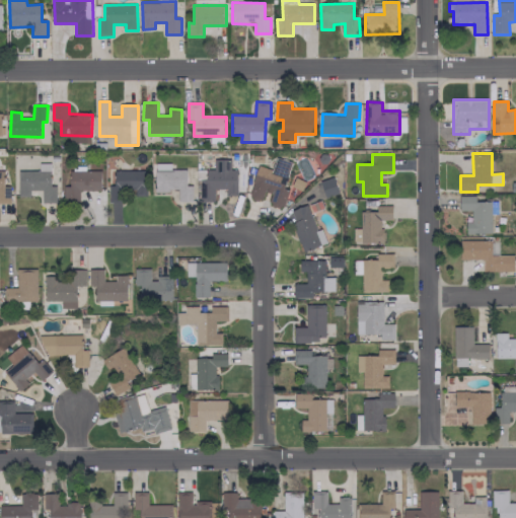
[(259,166),(250,199),(263,202),(266,193),(274,195),(272,204),(285,208),(290,191),(286,190),(293,162),(277,158),(274,170),(259,166)]
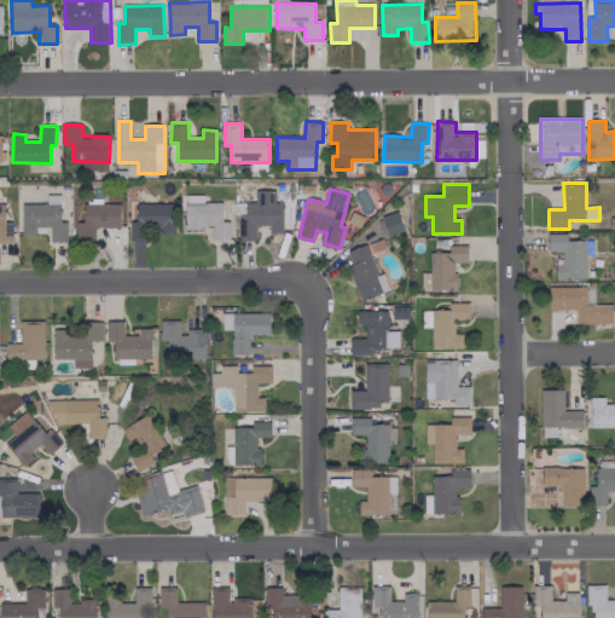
[(285,234),(285,203),(277,202),(277,191),(257,191),(257,203),(248,203),(247,215),(241,215),(239,242),(257,242),(257,226),(271,226),(271,234),(285,234)]
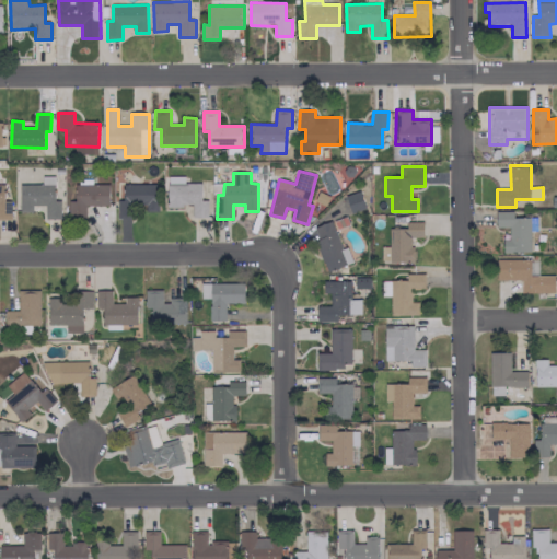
[(46,206),(47,220),(62,219),(62,200),(57,201),(56,176),(44,177),(44,185),(21,185),(22,213),(34,212),(34,206),(46,206)]
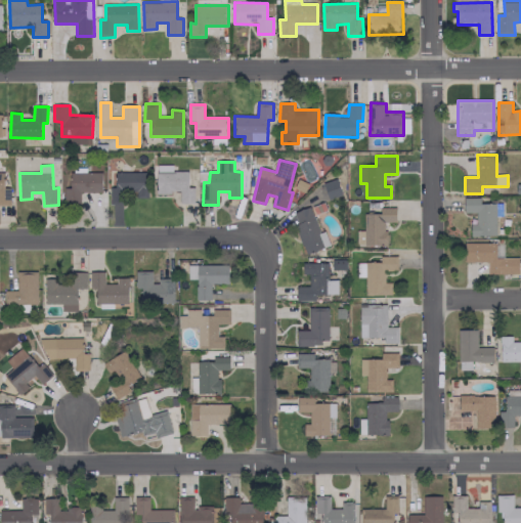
[(196,204),(196,187),(189,188),(189,172),(173,172),(173,166),(157,166),(158,193),(181,193),(181,205),(196,204)]
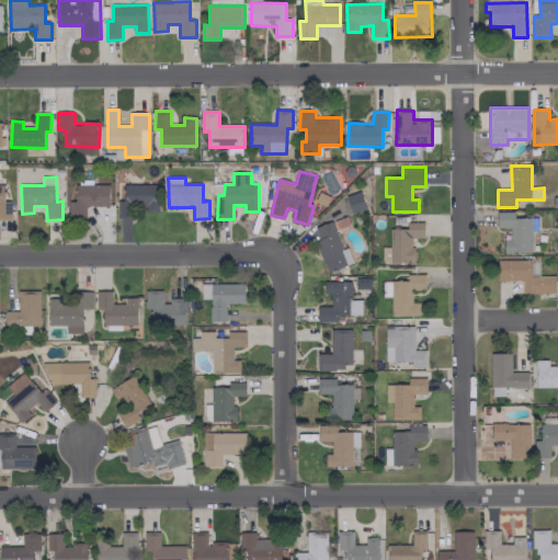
[(12,202),(7,202),(7,185),(0,184),(0,219),(13,220),(12,202)]
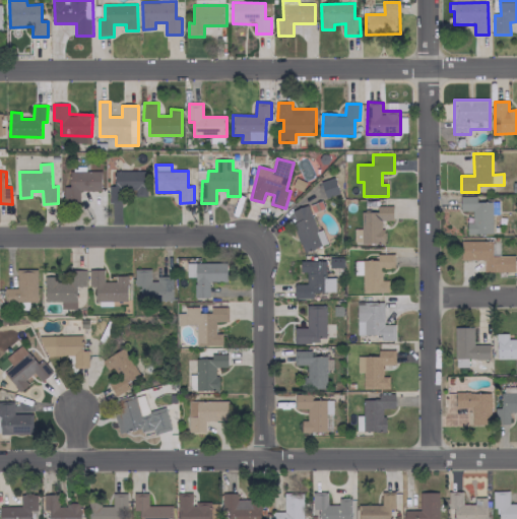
[(148,196),(147,171),(116,172),(117,187),(111,187),(111,202),(126,202),(126,196),(148,196)]
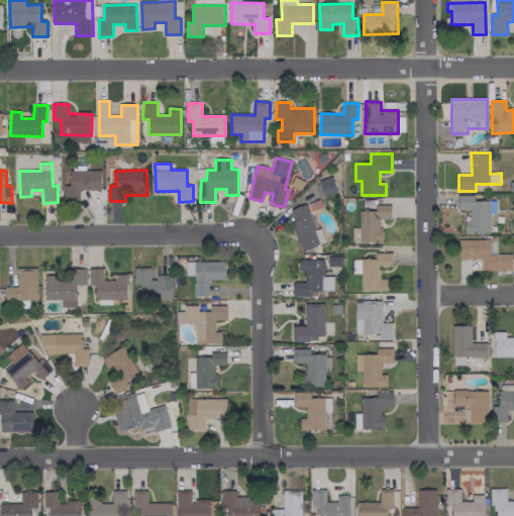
[(102,171),(72,171),(71,186),(65,186),(65,200),(81,201),(81,190),(102,191),(102,171)]
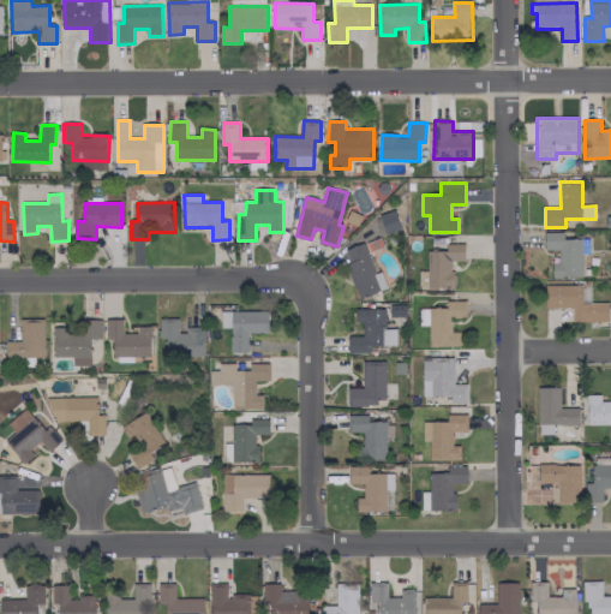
[(591,239),(564,240),(564,232),(545,233),(546,250),(561,250),(561,263),(553,263),(553,278),(583,278),(583,254),(591,254),(591,239)]
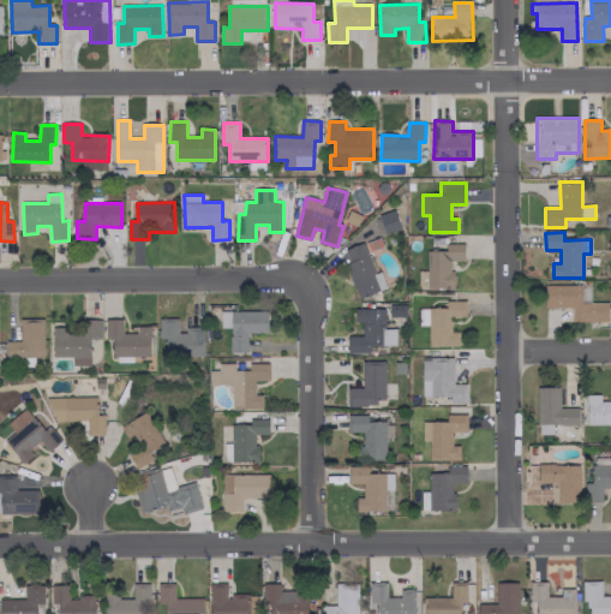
[(389,288),(383,272),(377,274),(365,243),(343,251),(361,299),(389,288)]
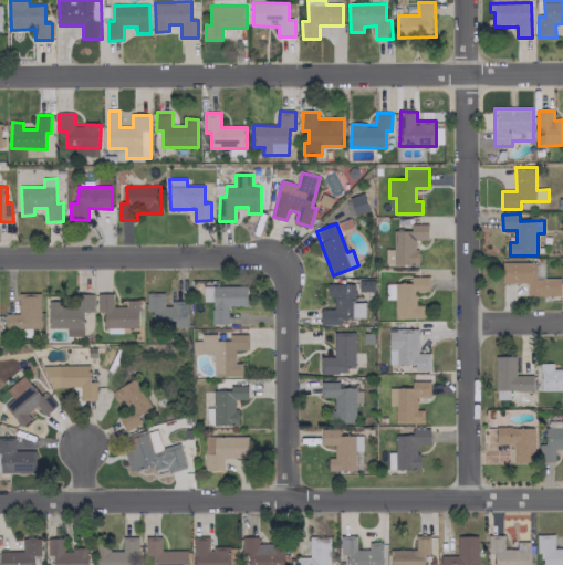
[(430,226),(413,225),(413,231),(395,231),(395,250),(387,250),(387,265),(418,267),(419,241),(429,241),(430,226)]
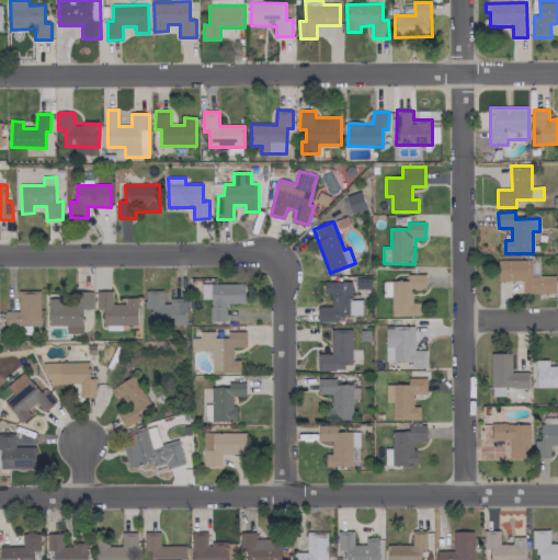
[(557,294),(557,276),(533,276),(533,260),(501,261),(501,282),(524,281),(524,294),(557,294)]
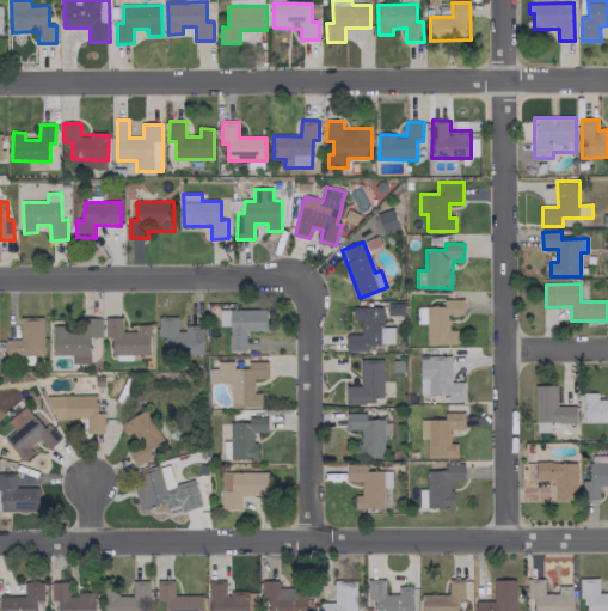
[(429,346),(459,344),(459,330),(452,330),(450,317),(466,317),(466,300),(446,300),(446,307),(428,307),(429,346)]
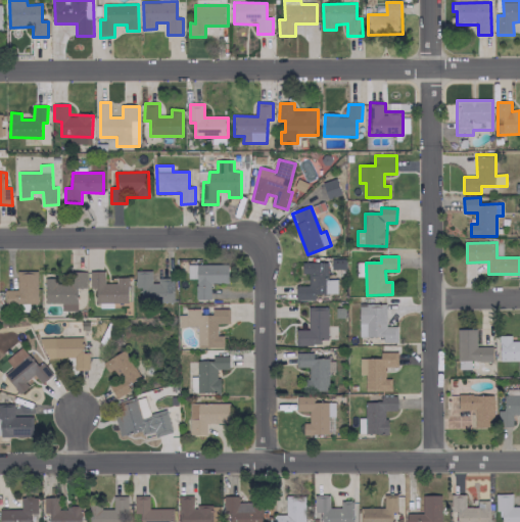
[(339,294),(338,280),(329,280),(329,263),(303,264),(303,275),(310,275),(310,286),(298,286),(298,301),(317,300),(317,294),(339,294)]
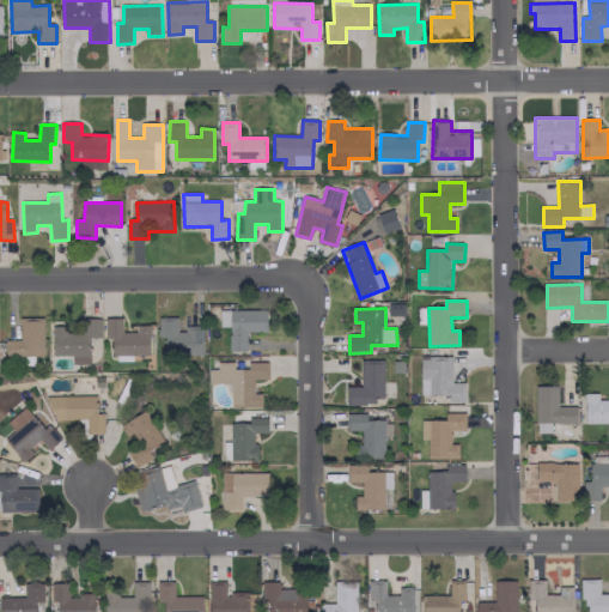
[(269,332),(269,310),(221,310),(221,327),(231,327),(232,352),(249,351),(248,333),(269,332)]
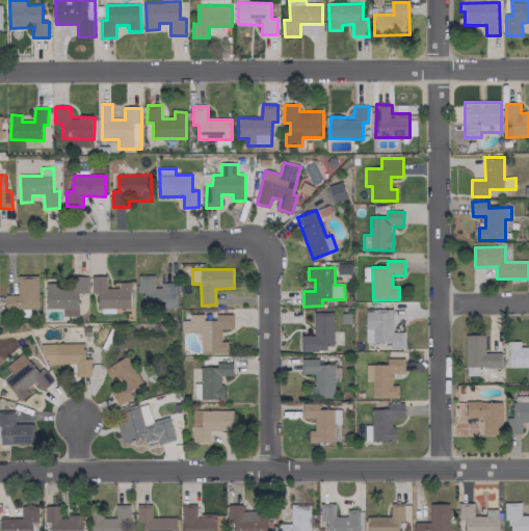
[(178,285),(156,285),(156,275),(139,276),(140,294),(146,294),(146,309),(179,308),(178,285)]
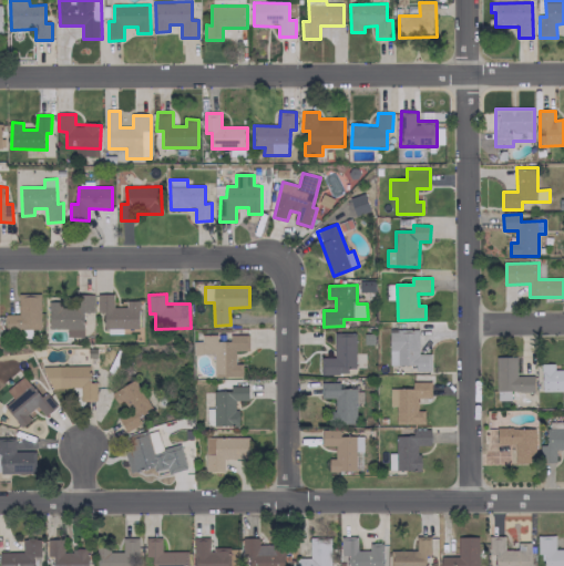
[(42,330),(43,295),(21,295),(20,316),(8,315),(8,330),(42,330)]
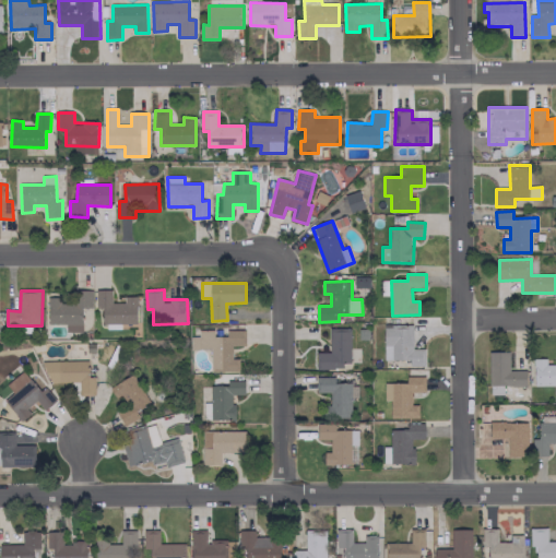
[(94,292),(75,291),(75,305),(62,305),(62,298),(50,298),(49,324),(68,325),(68,332),(84,333),(85,308),(94,308),(94,292)]
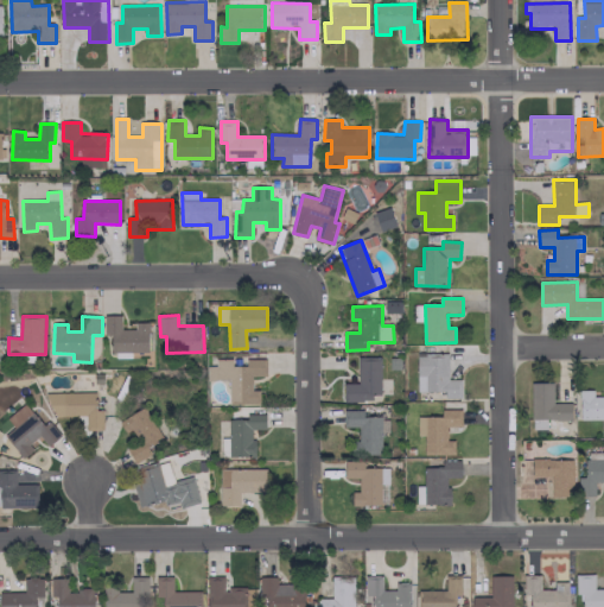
[(124,316),(107,316),(107,336),(113,336),(114,353),(151,353),(151,323),(137,323),(137,330),(124,330),(124,316)]
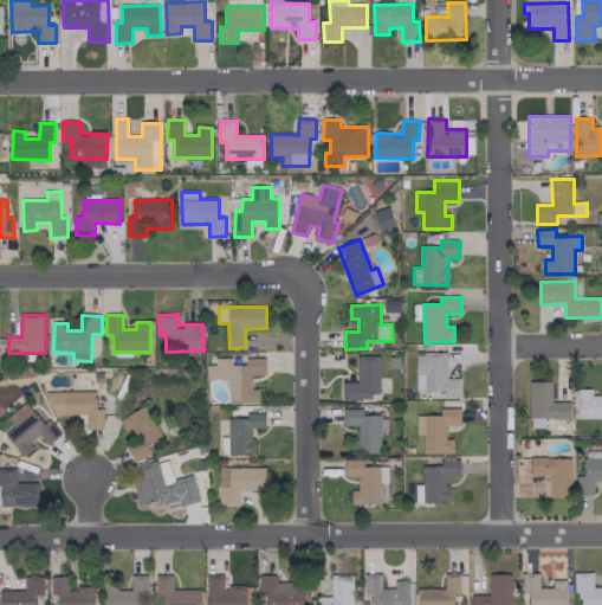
[(445,391),(446,398),(463,398),(461,379),(450,379),(448,353),(416,354),(418,391),(445,391)]
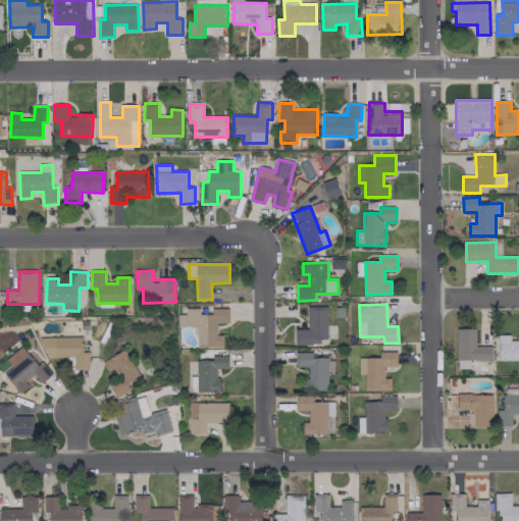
[(329,343),(328,307),(309,308),(310,329),(296,329),(297,344),(329,343)]
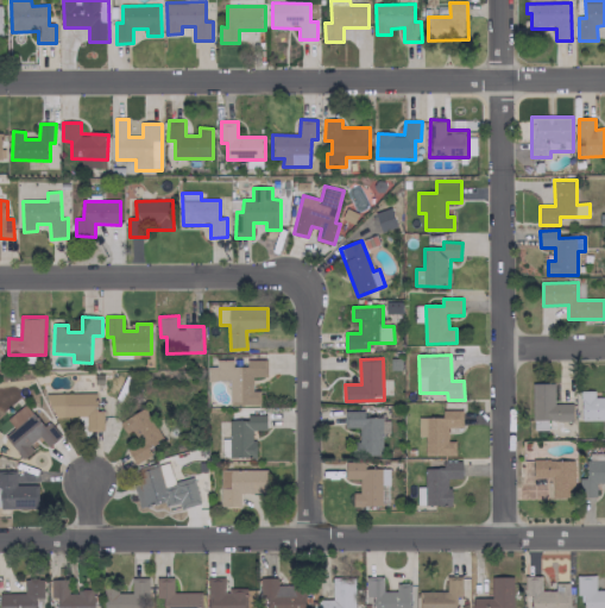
[(232,406),(263,406),(262,392),(254,392),(254,377),(269,377),(269,361),(249,361),(250,367),(235,368),(235,361),(214,361),(215,381),(232,381),(232,406)]
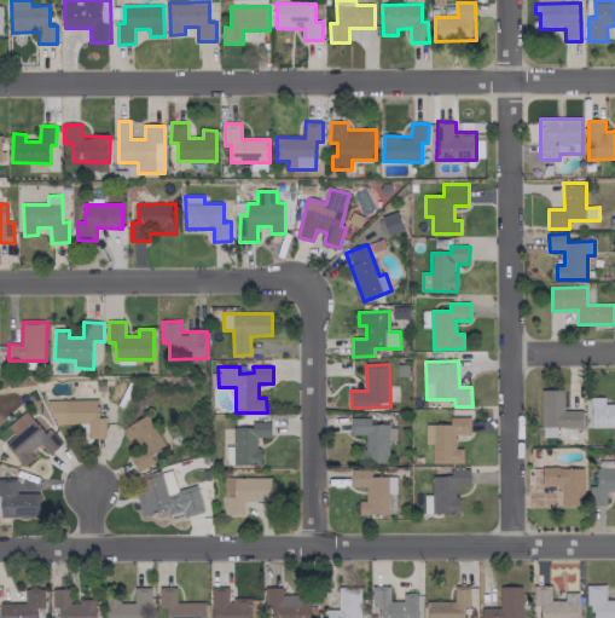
[(585,428),(584,410),(566,411),(566,391),(543,391),(544,428),(585,428)]
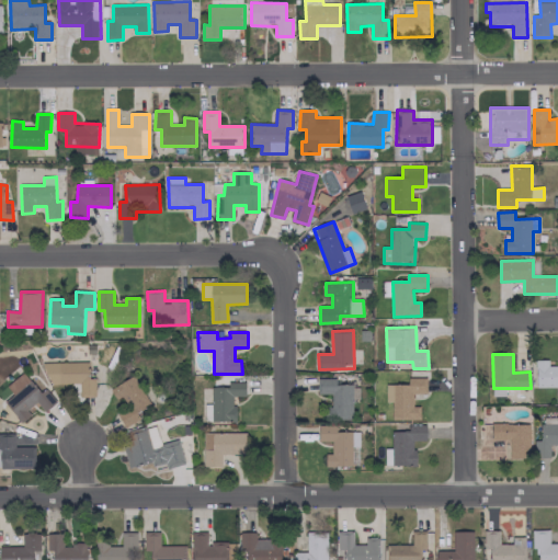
[(557,366),(550,367),(550,361),(537,361),(537,388),(557,387),(557,366)]
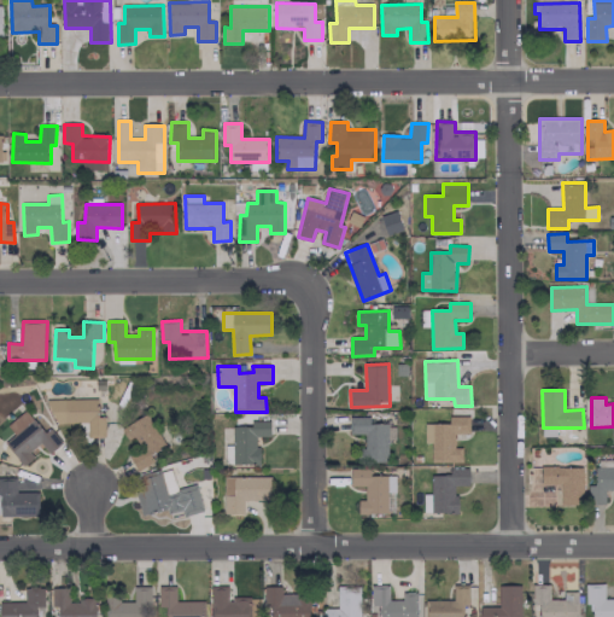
[(54,424),(91,423),(91,438),(107,437),(106,417),(100,417),(99,399),(53,401),(54,424)]
